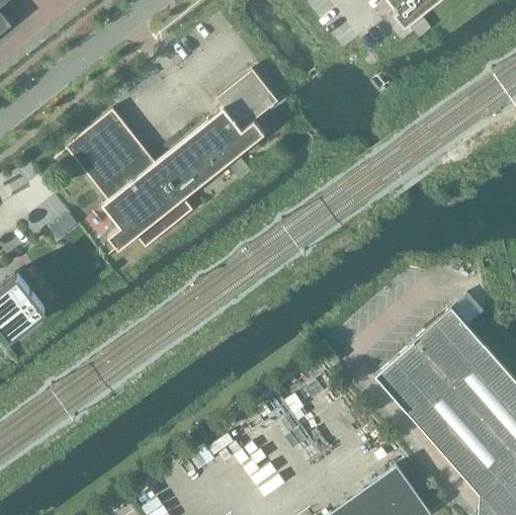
[(0,0),(0,36),(11,27),(0,12),(0,8),(9,0),(0,0)]
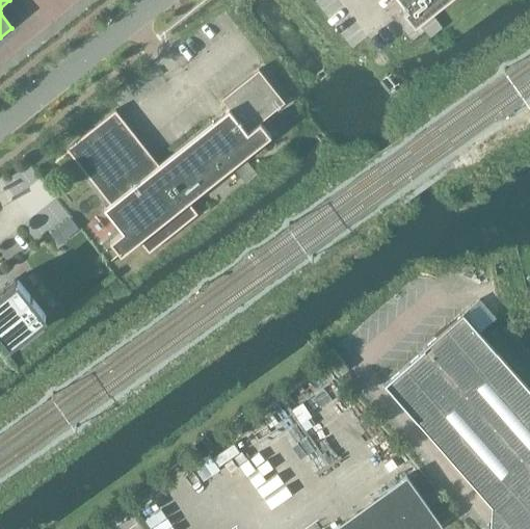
[(401,0),(408,8),(405,11),(417,25),(448,0),(401,0)]
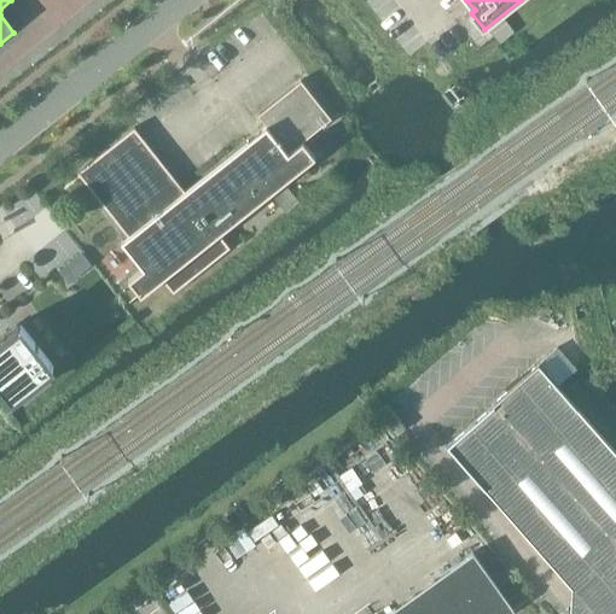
[(221,238),(318,162),(304,146),(333,122),(303,85),(260,120),(268,130),(186,196),(135,132),(96,163),(79,176),(96,199),(128,239),(129,240),(122,246),(144,273),(129,285),(141,300),(163,282),(175,297),(232,251),(221,239),(221,238)]
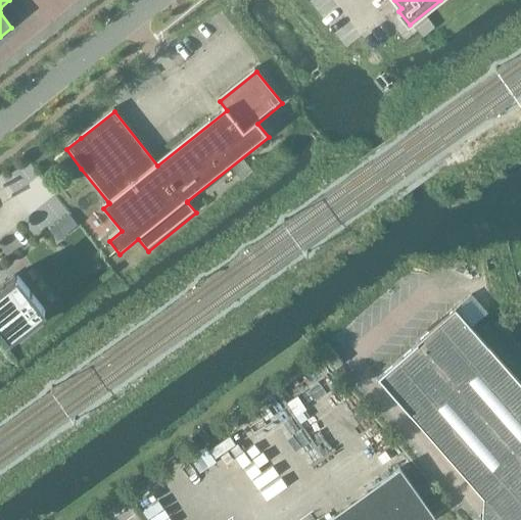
[(3,330),(10,339),(9,340),(11,341),(46,314),(17,278),(0,290),(0,291),(0,292),(0,327),(2,330),(3,330)]
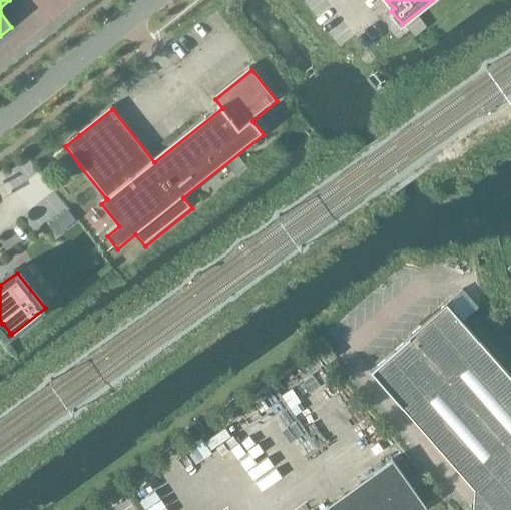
[(510,509),(510,374),(450,305),(412,339),(413,340),(373,374),(480,495),(494,496),(504,509),(510,509)]
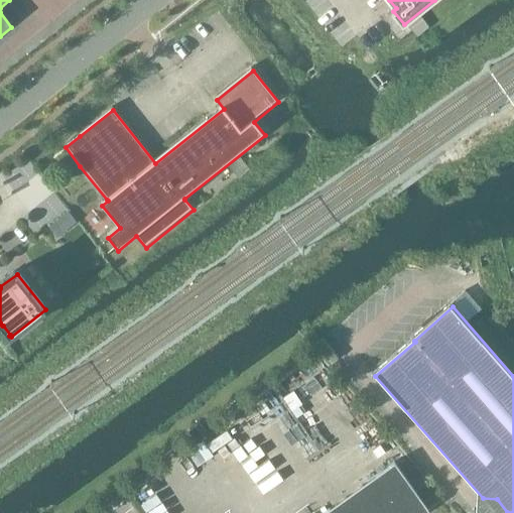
[(430,512),(397,465),(329,512),(430,512)]
